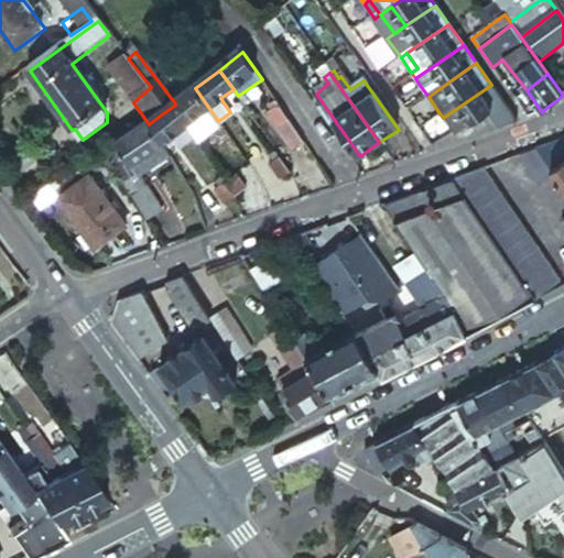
[(487,115),(505,104),(491,85),(443,118),(454,134),(477,122),(487,115)]
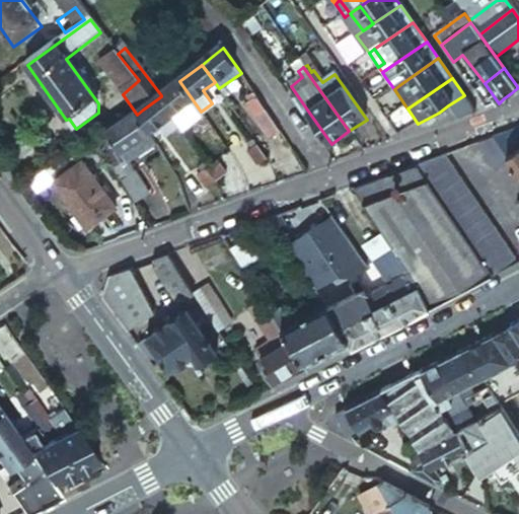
[(164,93),(161,95),(161,96),(172,115),(180,128),(182,131),(203,115),(201,112),(192,98),(179,81),(164,93)]
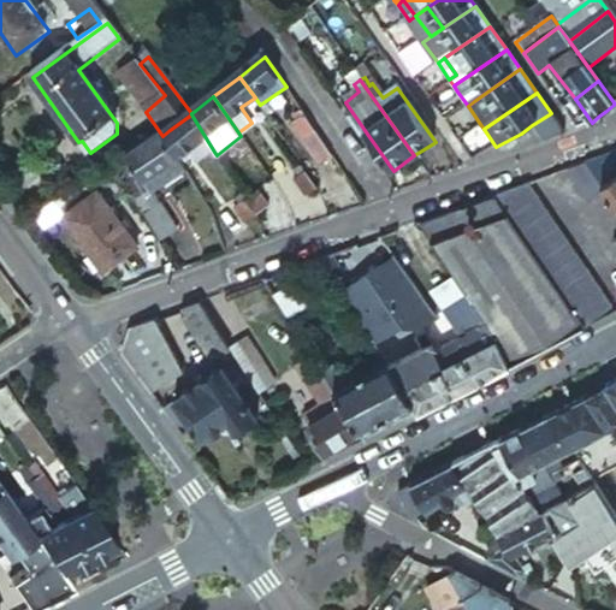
[(333,157),(302,112),(296,116),(300,122),(295,125),(321,164),(333,157)]
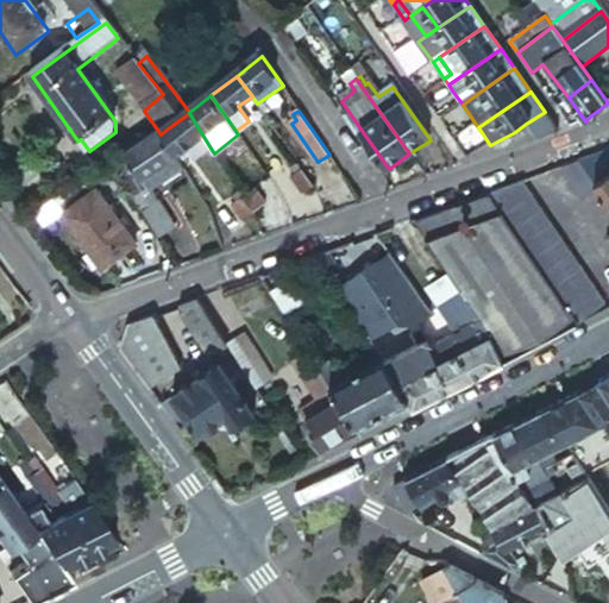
[(559,132),(545,112),(526,124),(538,142),(548,137),(559,132)]
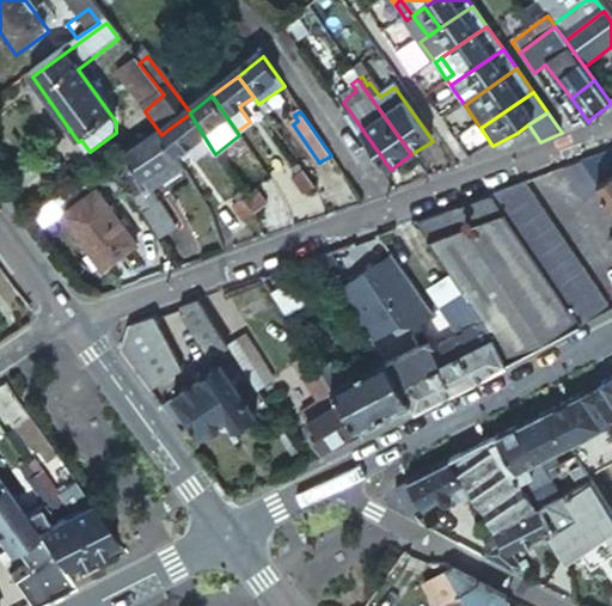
[(169,129),(161,135),(176,157),(188,147),(199,161),(213,151),(203,135),(190,114),(169,129)]
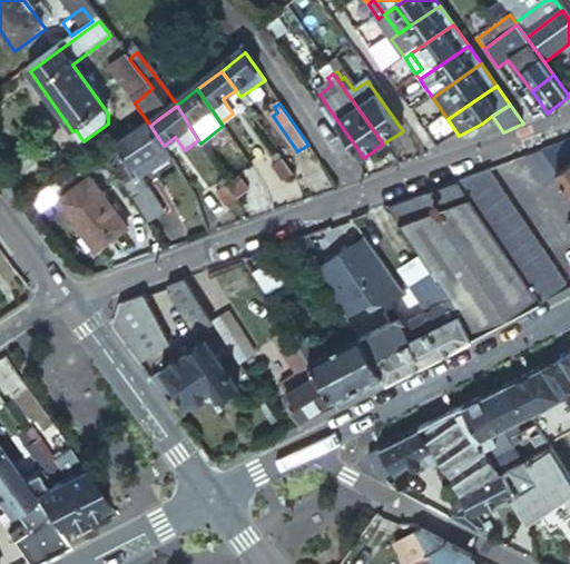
[(330,109),(323,112),(334,127),(340,124),(330,109)]
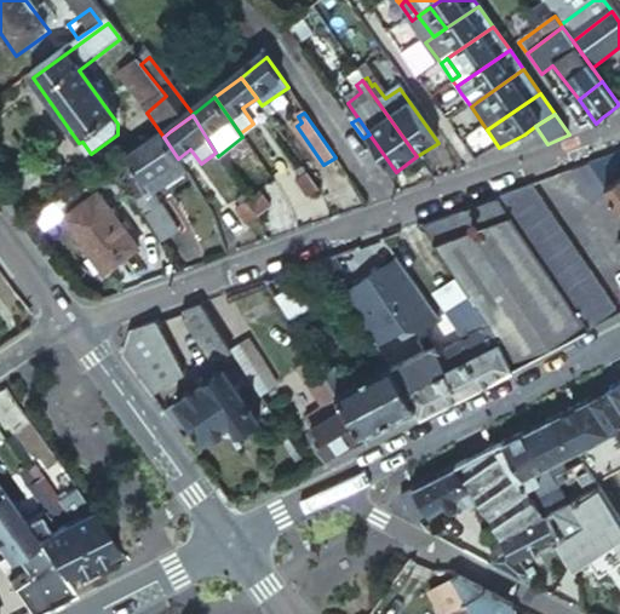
[(115,168),(112,171),(135,205),(145,198),(132,179),(139,174),(151,196),(188,174),(178,159),(164,137),(160,139),(143,150),(115,168)]
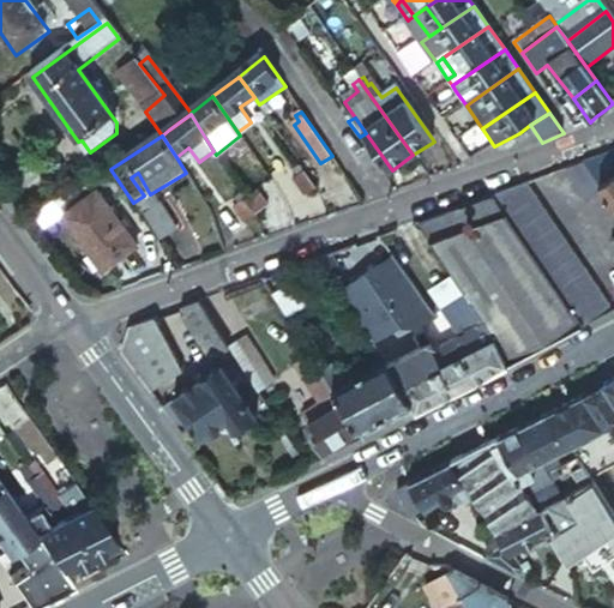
[(613,152),(590,162),(607,184),(613,178),(613,152)]
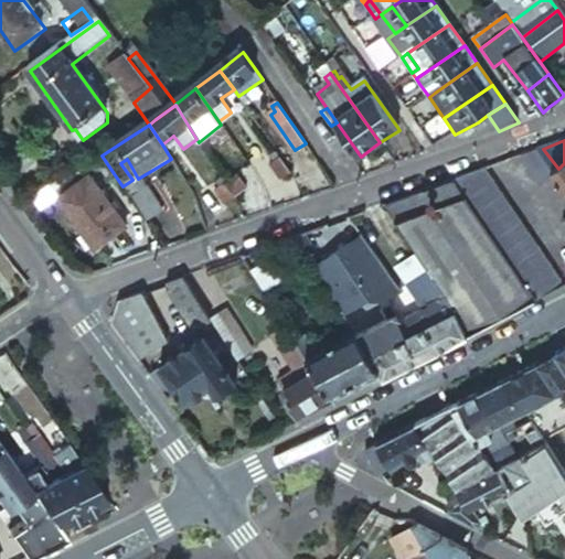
[(543,149),(535,152),(553,174),(554,176),(561,185),(564,191),(564,163),(558,169),(543,149)]
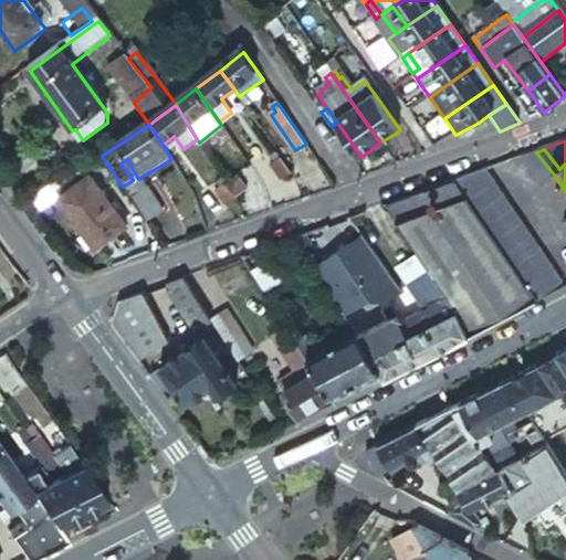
[(293,173),(279,152),(271,158),(275,162),(271,165),(282,181),(293,173)]
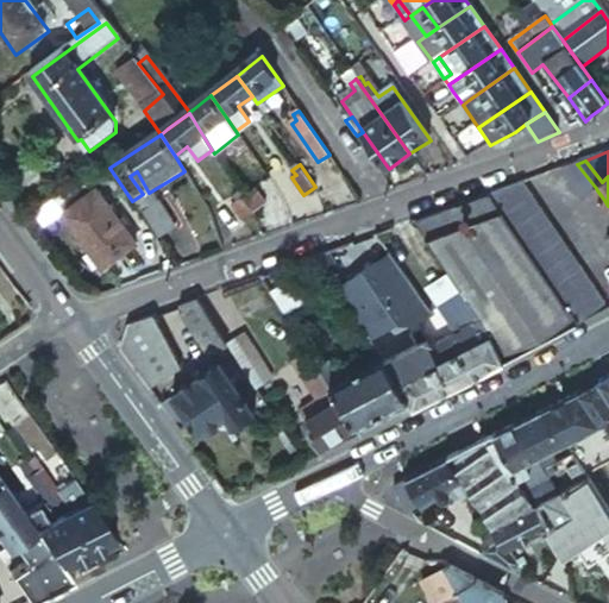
[(559,170),(582,202),(597,190),(596,188),(577,164),(559,170)]
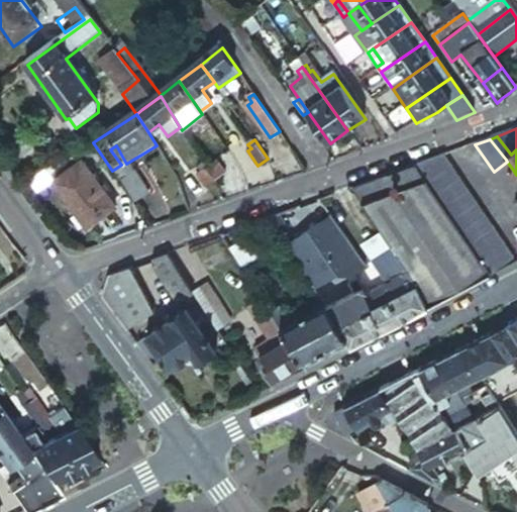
[(417,166),(489,277),(513,263),(443,156),(433,160),(417,166)]
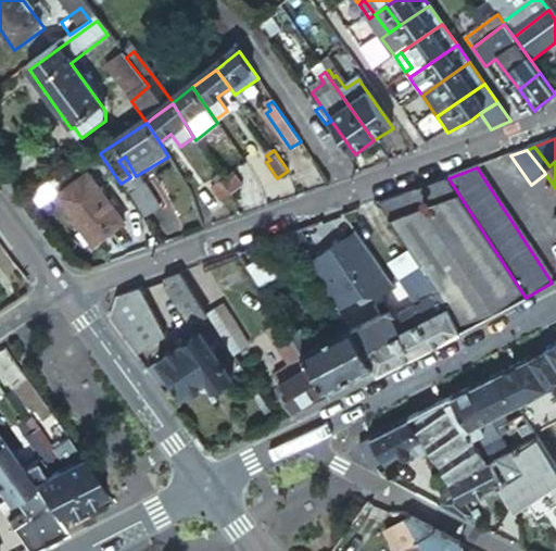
[(225,172),(219,176),(231,196),(242,188),(231,173),(227,176),(225,172)]
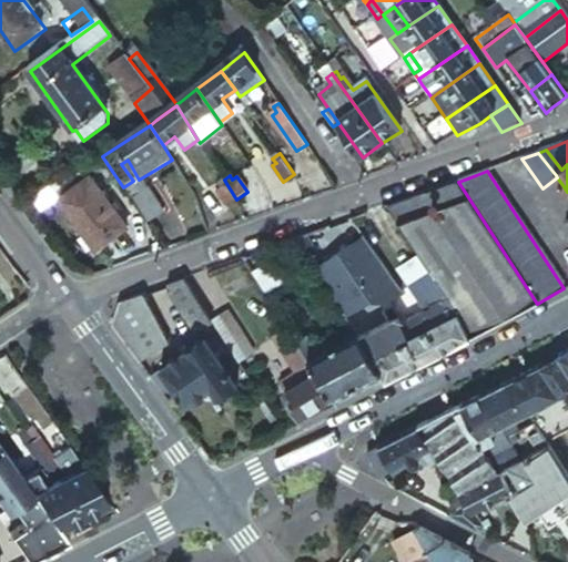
[(58,204),(94,254),(128,230),(91,180),(58,204)]
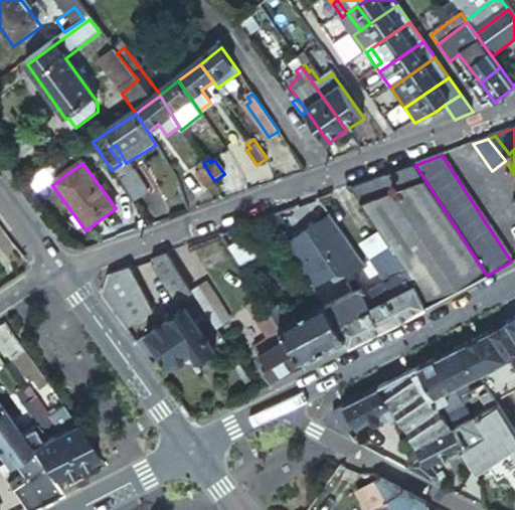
[(214,181),(203,163),(196,167),(199,171),(196,173),(205,187),(214,181)]
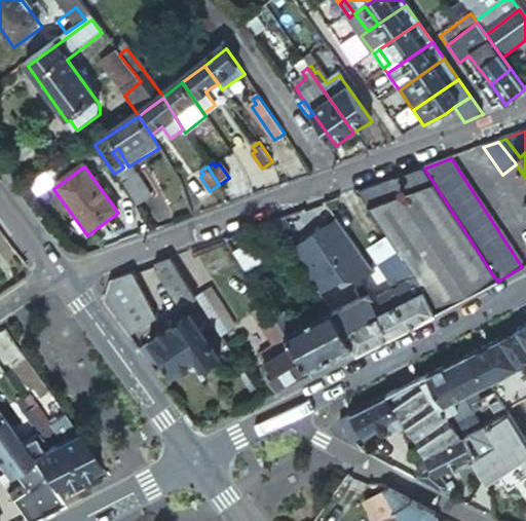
[(497,282),(424,169),(358,192),(371,214),(389,243),(398,254),(401,260),(422,293),(422,294),(434,314),(467,297),(491,285),(497,282)]
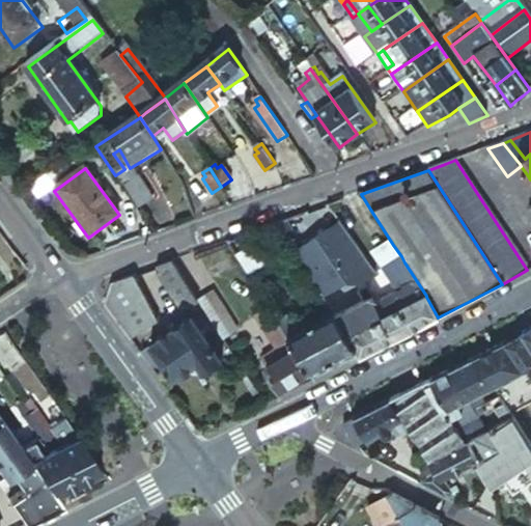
[(126,185),(140,206),(152,198),(138,175),(126,185)]
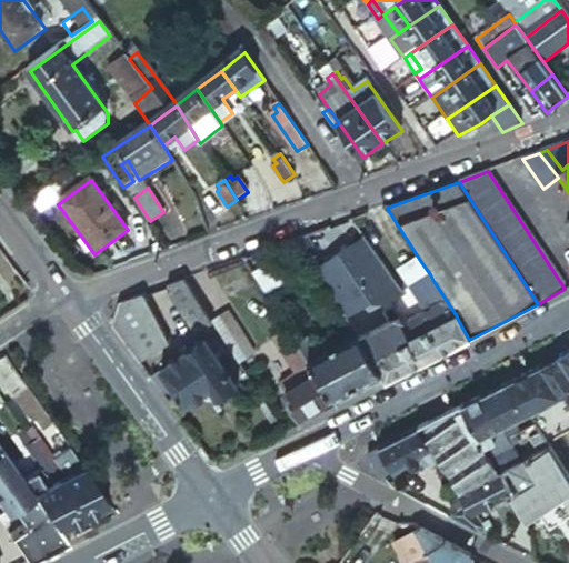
[(401,297),(369,248),(355,257),(349,248),(313,270),(341,314),(366,299),(389,304),(401,297)]
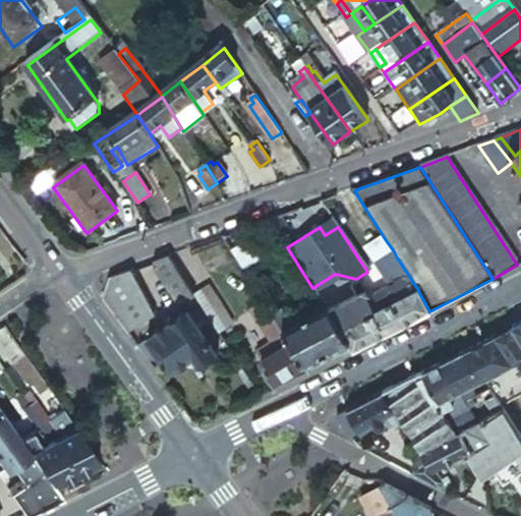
[(386,240),(365,251),(375,268),(397,258),(394,251),(386,240)]
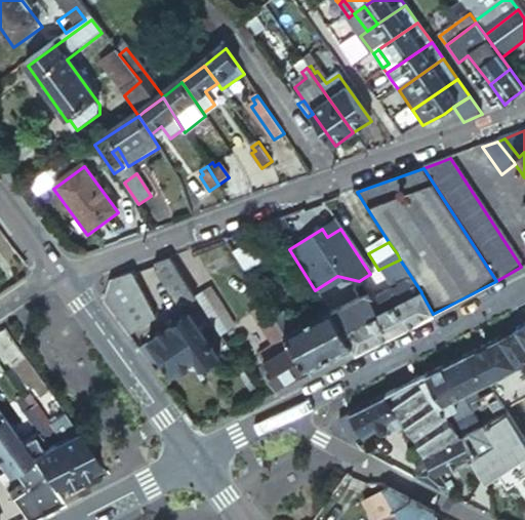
[(250,246),(235,256),(255,289),(271,280),(250,246)]
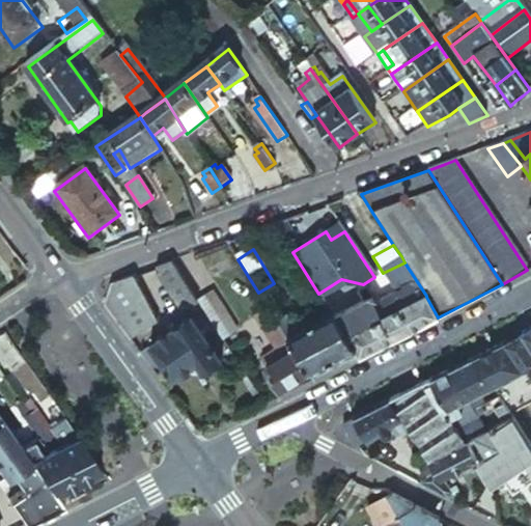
[(404,263),(383,273),(393,294),(371,305),(378,321),(426,296),(404,263)]
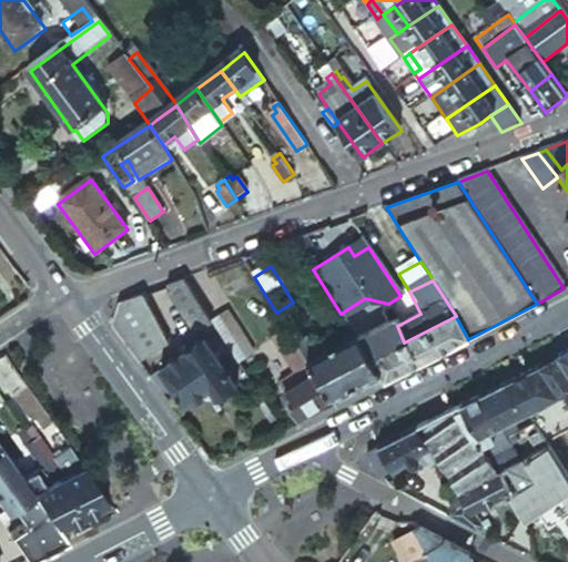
[(212,323),(184,282),(169,287),(173,294),(169,296),(192,331),(152,357),(182,405),(209,387),(216,397),(235,384),(201,330),(212,323)]
